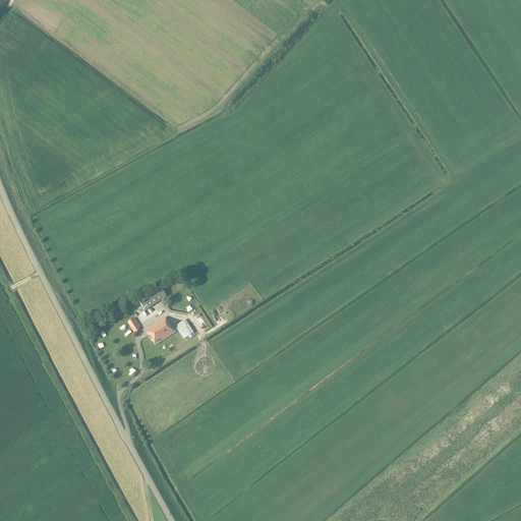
[(137,300),(145,311),(166,297),(159,286),(137,300)]
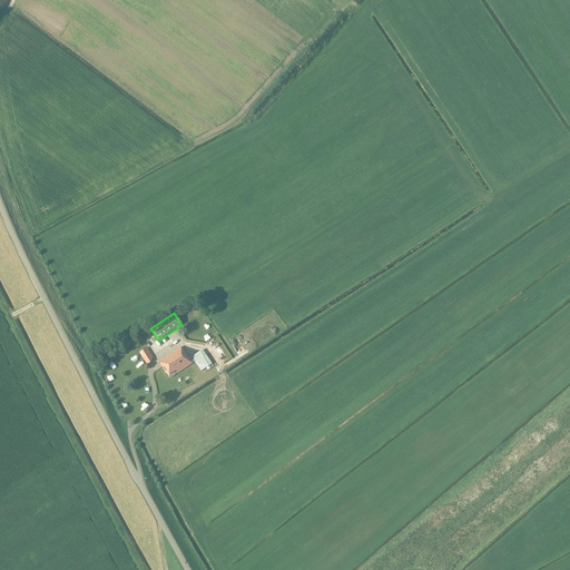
[(165,344),(174,338),(172,334),(161,340),(165,344)]
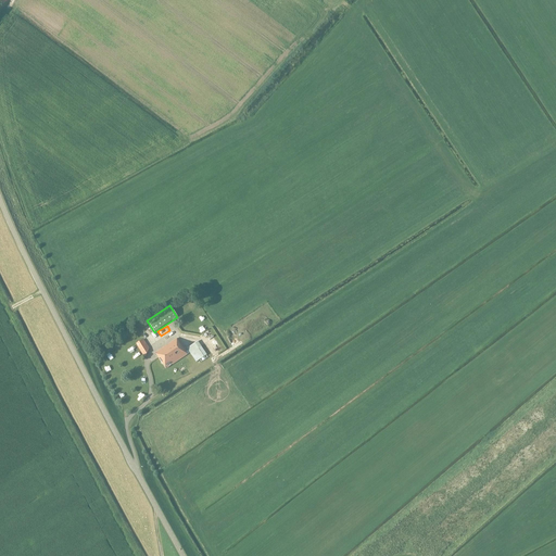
[(155,354),(166,369),(187,354),(177,339),(155,354)]
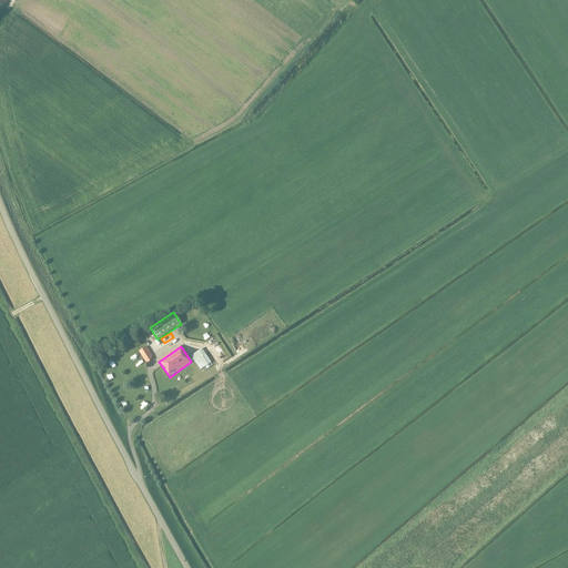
[(139,352),(146,364),(150,362),(152,358),(145,347),(139,352)]
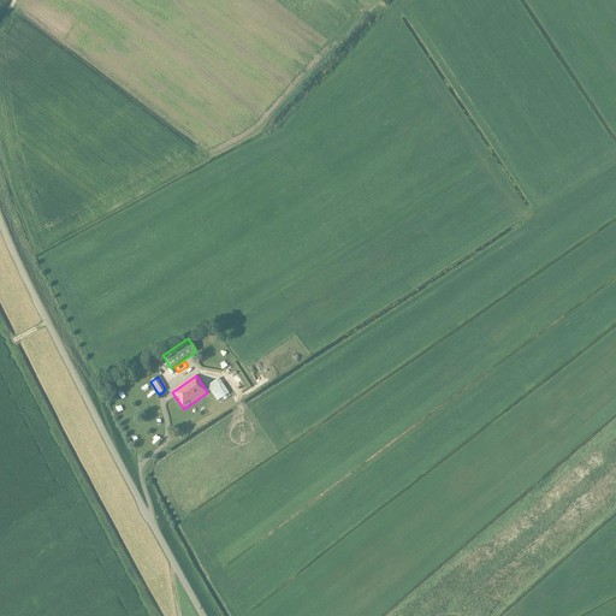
[(217,401),(229,394),(219,378),(207,386),(217,401)]
